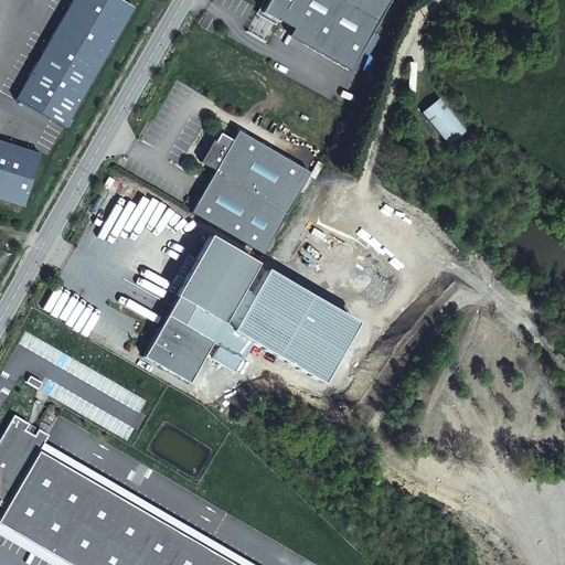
[(134,8),(120,0),(73,0),(17,100),(64,128),(134,8)]
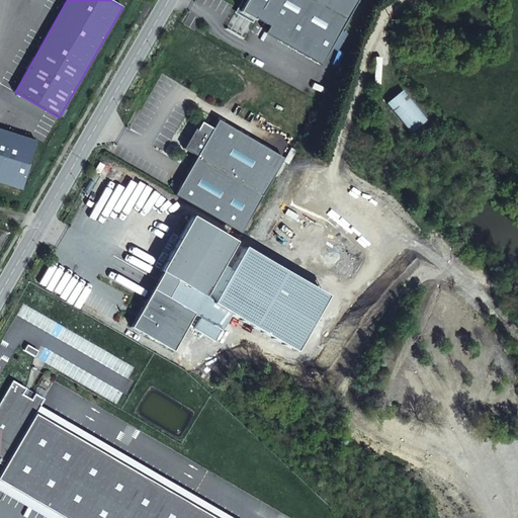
[(241,0),(236,9),(239,11),(245,0),(241,0)]
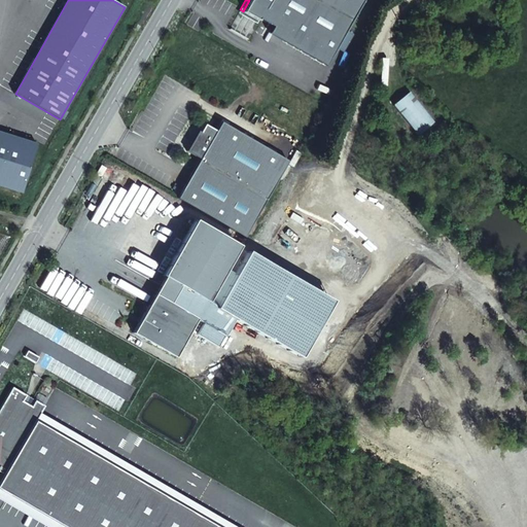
[(344,32),(361,0),(249,0),(243,11),(258,20),(258,18),(328,58),(337,44),(344,32)]
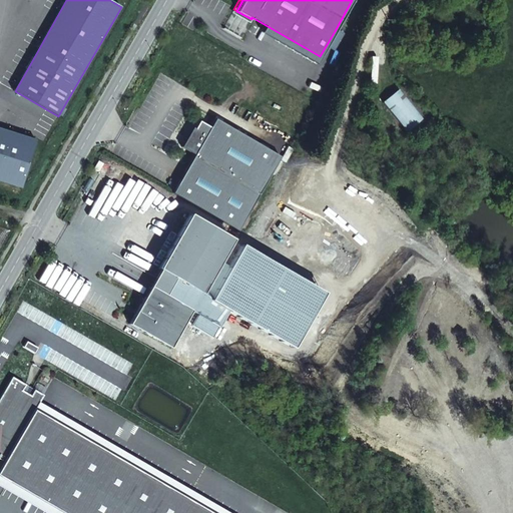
[(251,19),(236,11),(226,29),(240,37),(251,19)]
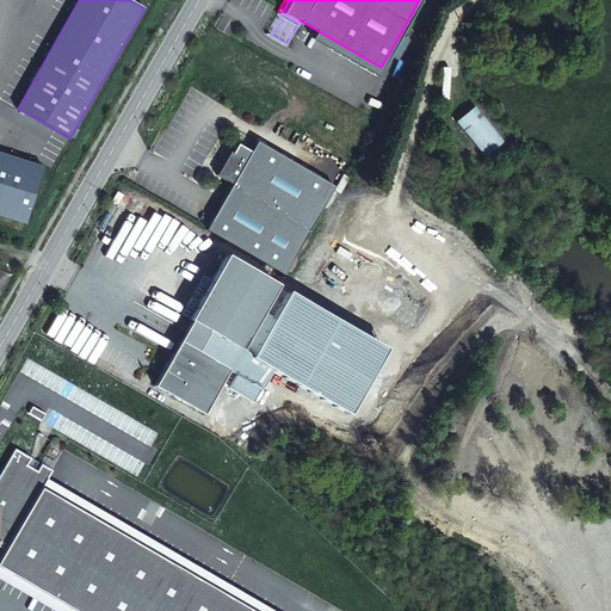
[(399,37),(390,51),(399,56),(407,42),(399,37)]
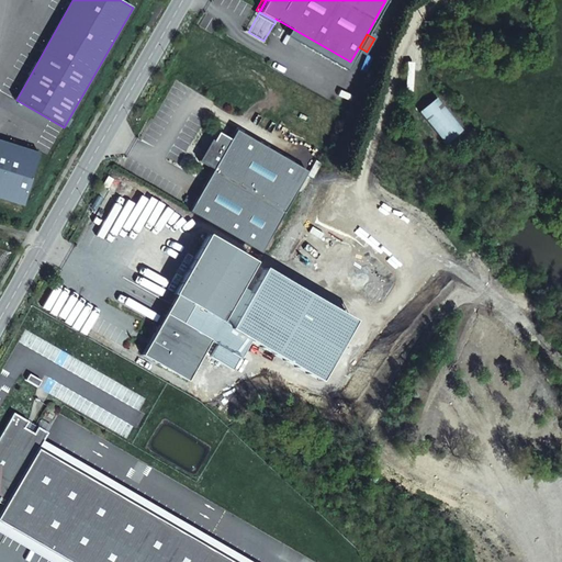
[(212,169),(188,211),(260,251),(307,171),(235,130),(229,138),(217,132),(213,141),(210,139),(198,160),(212,169)]
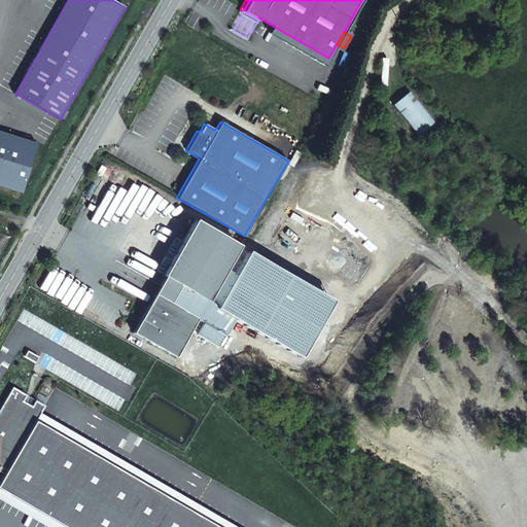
[(36,150),(0,138),(0,195),(20,201),(36,150)]
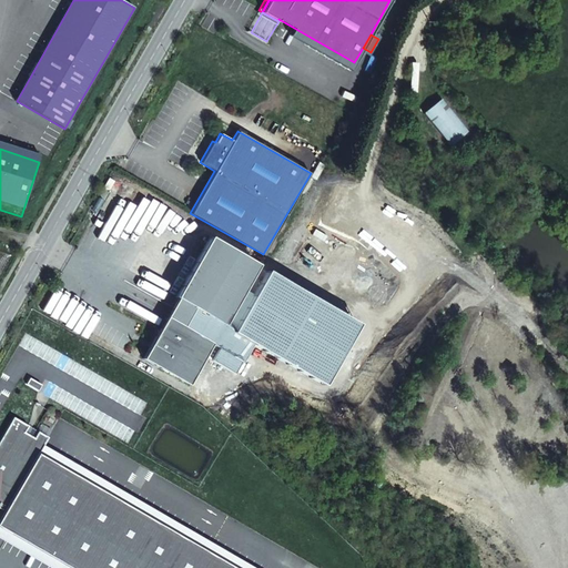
[(206,239),(166,316),(211,343),(255,265),(206,239)]
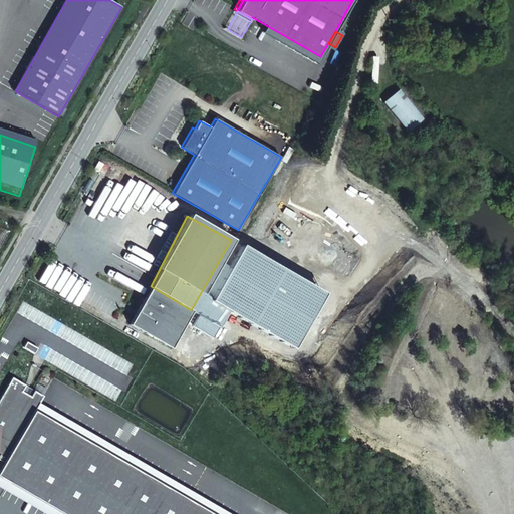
[(191,310),(151,286),(129,323),(169,346),(191,310)]
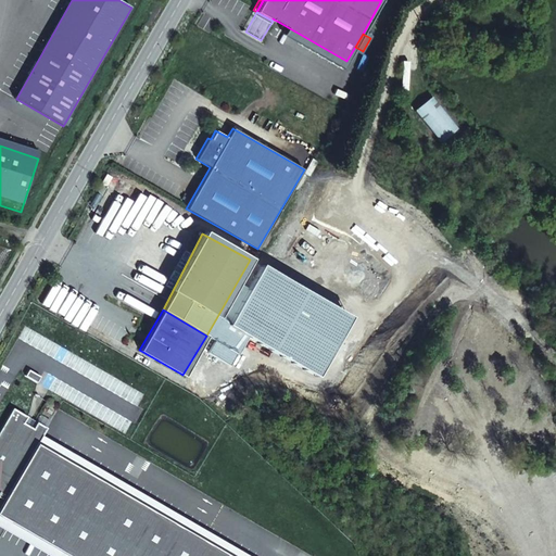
[(28,369),(25,375),(37,382),(40,376),(28,369)]
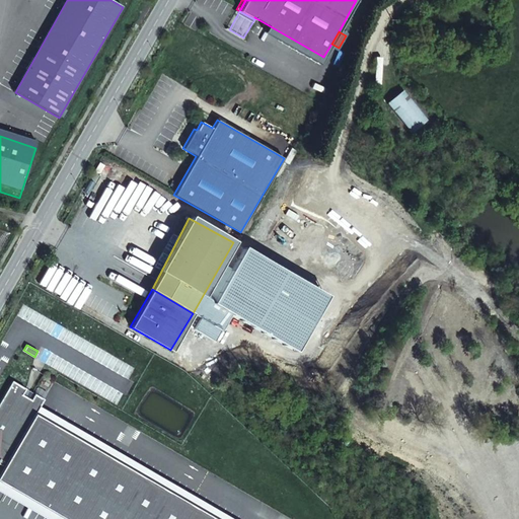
[(0,478),(69,518),(211,518),(33,416),(40,406),(44,398),(33,393),(30,399),(21,394),(25,388),(11,380),(0,399),(0,478)]
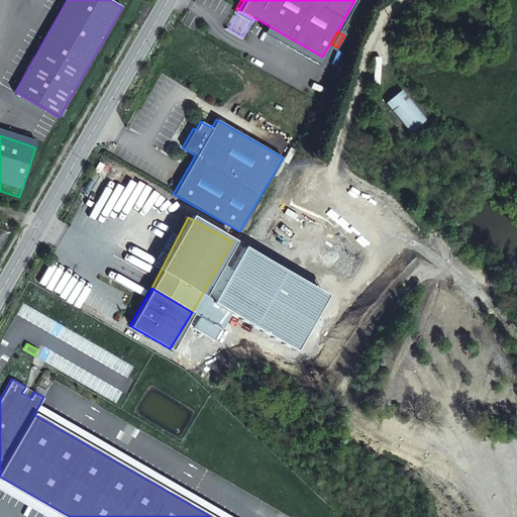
[(33,392),(25,387),(21,393),(30,398),(33,392)]
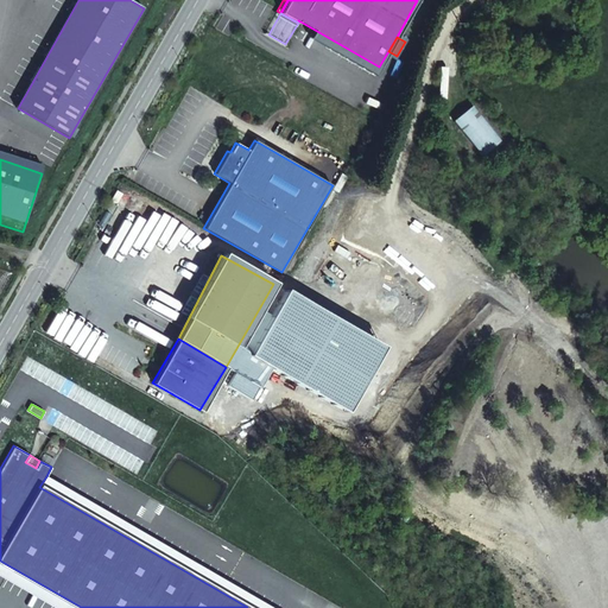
[(39,487),(247,607),(273,607),(46,476),(39,487)]
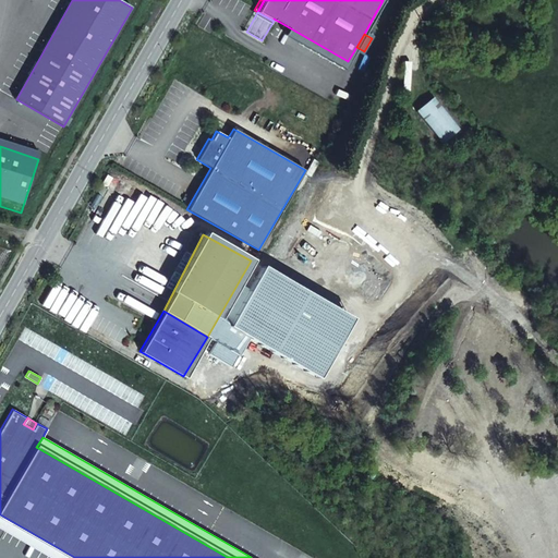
[(74,557),(0,514),(0,529),(50,557),(74,557)]
